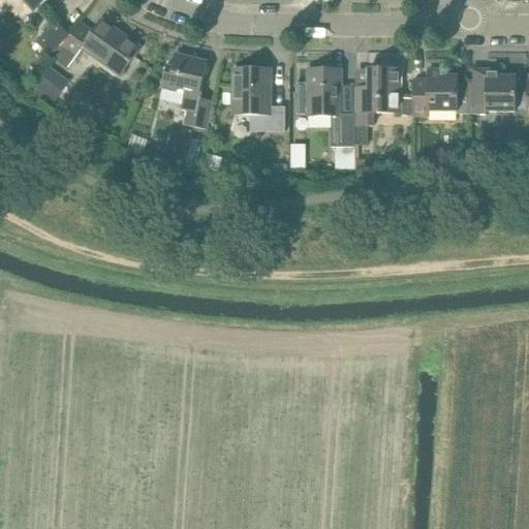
[(23,0),(35,12),(42,5),(48,0),(23,0)]
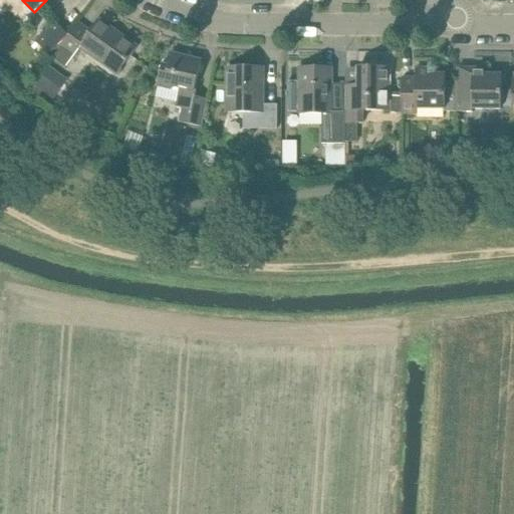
[(137,48),(98,20),(89,32),(77,24),(50,62),(59,68),(62,64),(65,67),(80,46),(118,74),(137,48)]
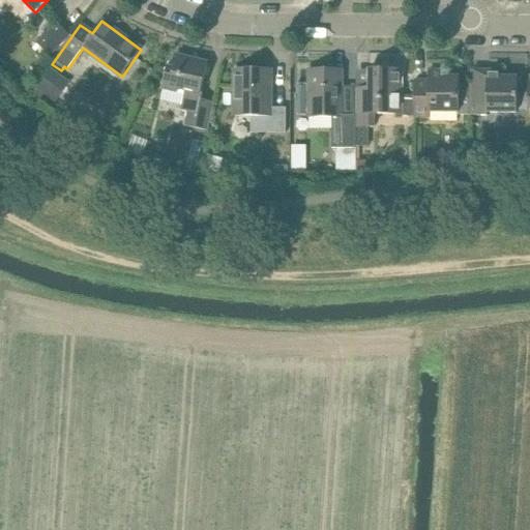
[(70,36),(59,24),(37,43),(49,56),(70,36)]
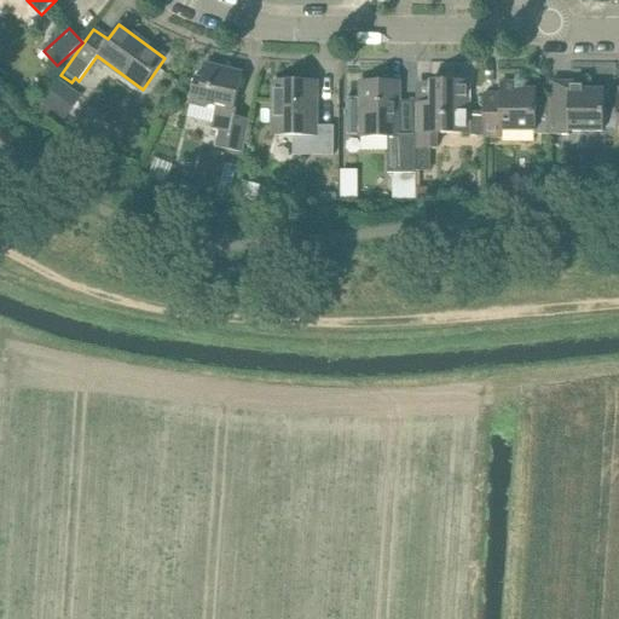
[(243,73),(207,64),(203,80),(196,77),(190,103),(208,108),(209,104),(215,105),(210,128),(231,133),(227,149),(243,152),(250,120),(236,116),(237,109),(235,109),(243,73)]
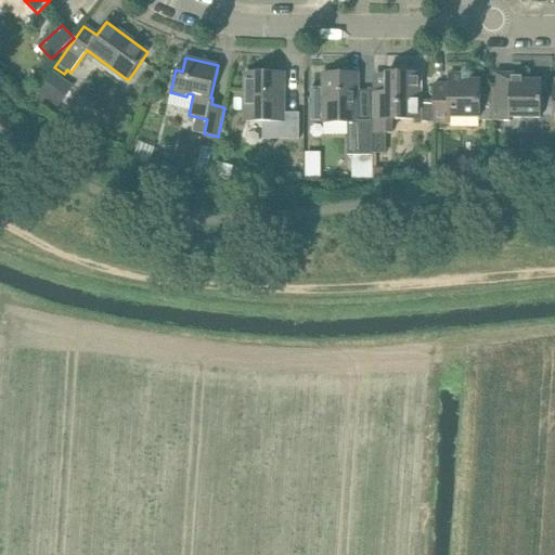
[(52,72),(39,91),(51,100),(52,100),(65,81),(52,72)]
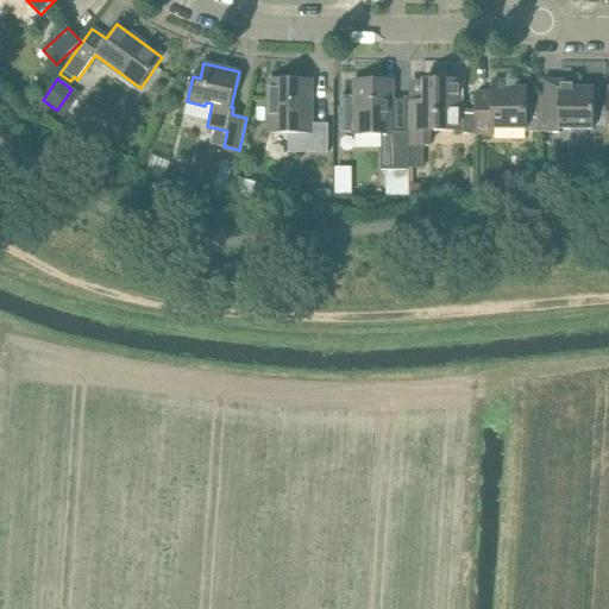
[(311,80),(270,80),(270,81),(271,81),(271,133),(289,133),(289,152),(328,152),(330,124),(309,124),(309,81),(311,81),(311,80)]
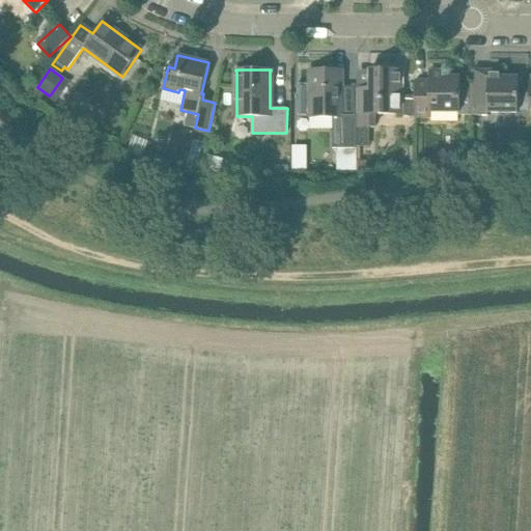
[(309,85),(298,85),(298,117),(309,117),(334,117),(334,126),(334,132),(333,147),(357,148),(357,146),(357,132),(357,127),(357,115),(342,115),(342,86),(342,72),(332,72),(332,70),(319,70),(319,71),(309,71),(309,85)]
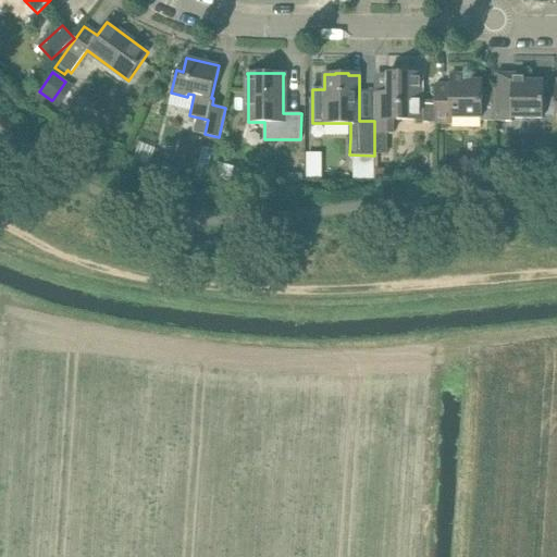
[(374,121),(374,133),(387,133),(393,133),(394,120),(422,120),(422,123),(435,123),(435,107),(435,100),(422,100),(422,96),(422,74),(394,74),(394,82),(387,82),(387,89),(387,95),(374,94),(374,121)]
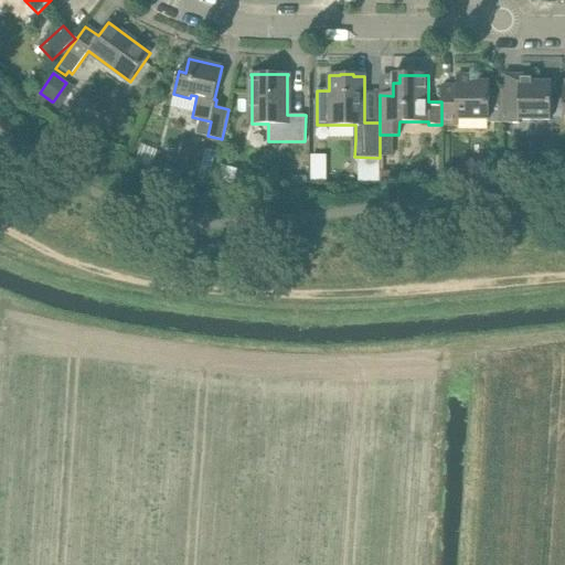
[(441,102),(441,108),(441,125),(458,125),(458,119),(487,120),(489,120),(489,118),(503,118),(503,114),(504,97),(504,94),(490,93),(490,82),(471,82),(471,75),(457,75),(457,86),(441,86),(441,102)]
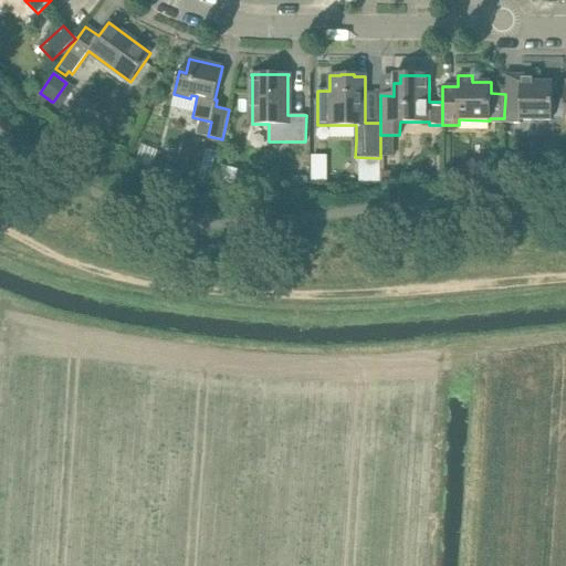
[(505,97),(504,114),(504,118),(504,123),(520,123),(520,121),(553,121),(553,117),(553,105),(553,100),(553,83),(533,83),(533,75),(526,75),(505,75),(505,94),(505,97)]
